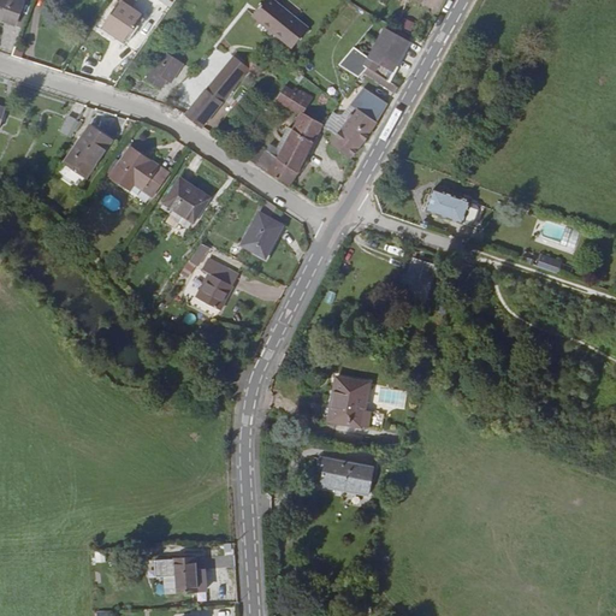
[(0,0),(0,22),(22,30),(30,6),(12,0),(0,0)]
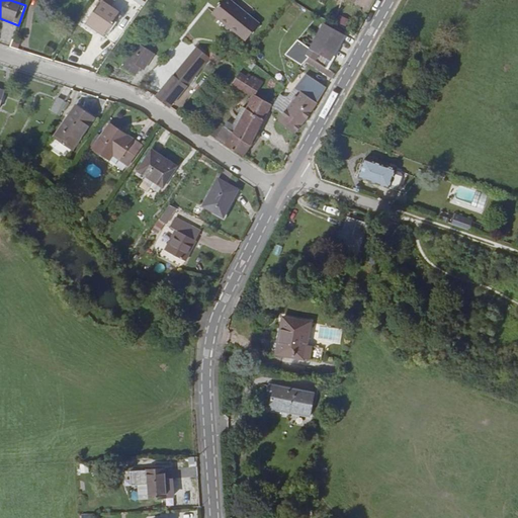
[(120,13),(101,0),(89,18),(108,30),(120,13)]
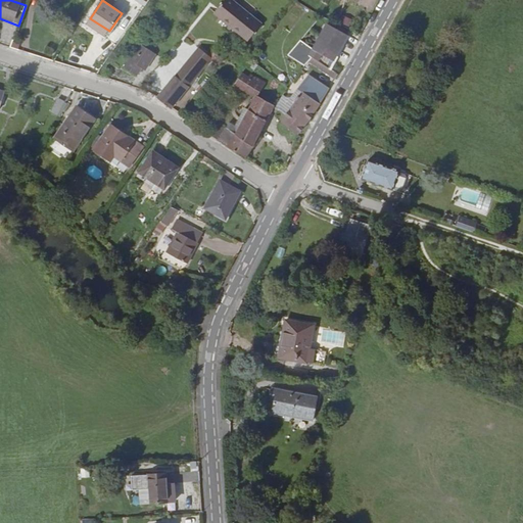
[(262,22),(232,0),(223,0),(215,11),(248,39),(262,22)]
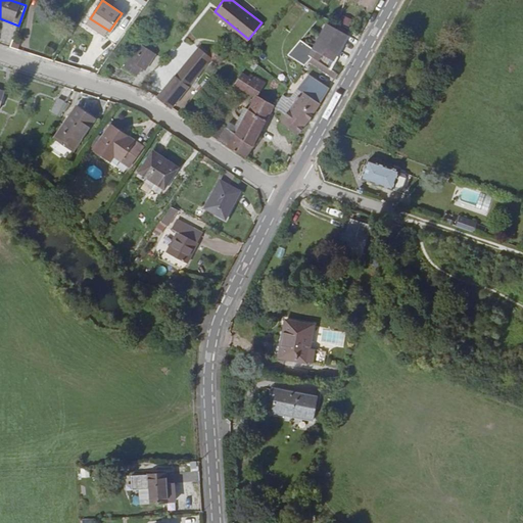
[(330,4),(326,2),(321,11),(328,15),(330,10),(328,9),(330,4)]
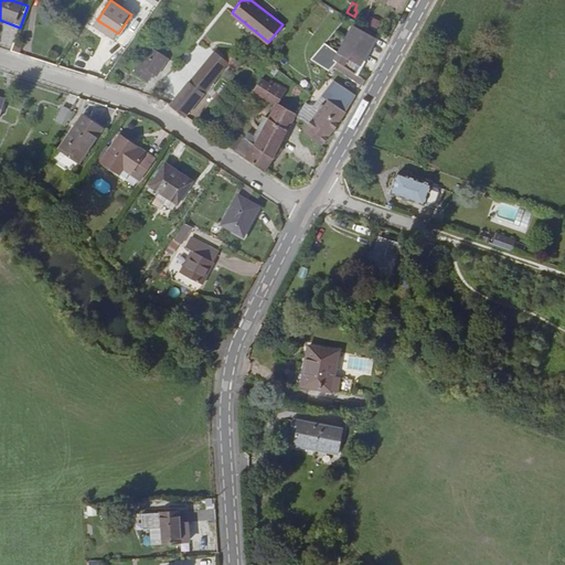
[(347,12),(343,20),(351,23),(354,17),(347,12)]
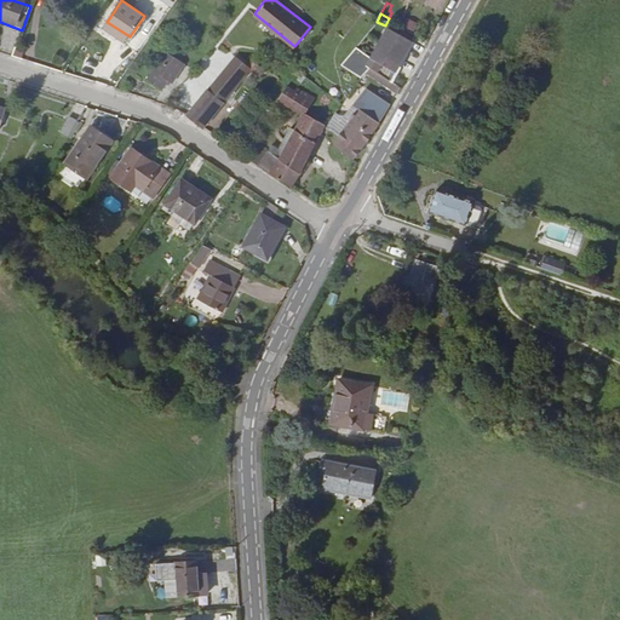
[(403,28),(415,32),(418,22),(406,18),(403,28)]
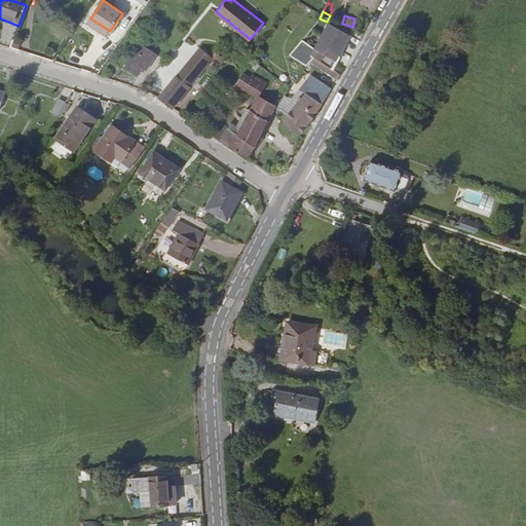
[(314,57),(327,65),(330,67),(348,34),(330,23),(315,45),(303,37),(290,53),(306,65),(309,62),(314,57)]
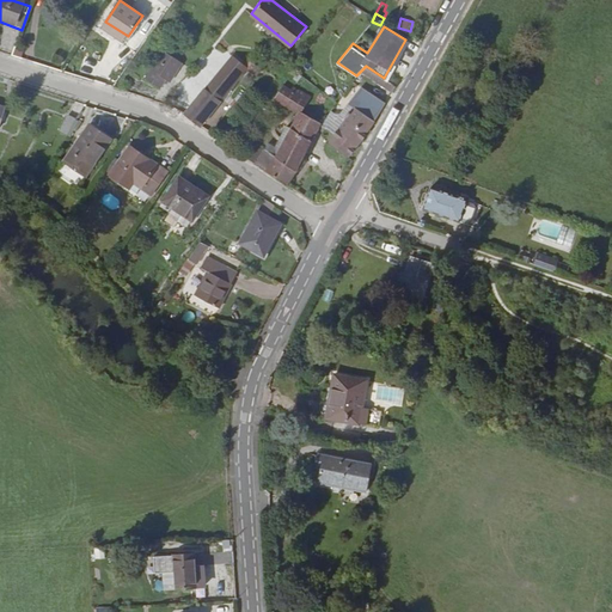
[(193,121),(201,126),(249,67),(233,55),(206,89),(204,87),(184,114),(193,121)]
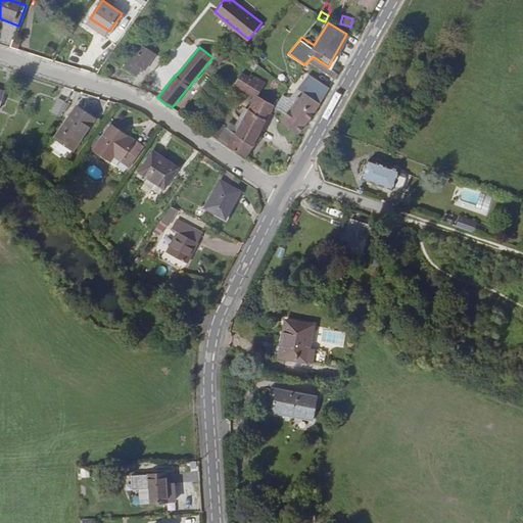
[(128,59),(120,74),(133,83),(137,75),(140,77),(150,60),(134,50),(128,59)]
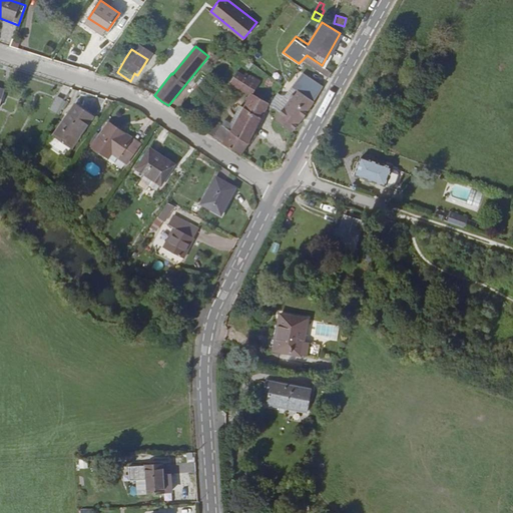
[(302,60),(313,67),(319,63),(307,55),(302,60)]
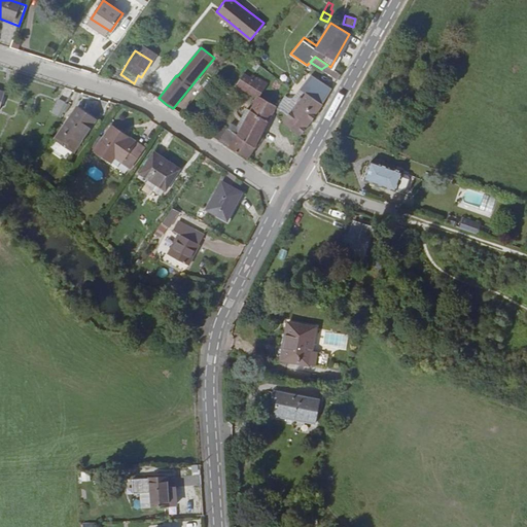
[(212,134),(247,157),(274,110),(278,113),(280,109),(278,107),(275,106),(276,105),(260,96),(269,82),(258,76),(256,79),(241,70),(243,68),(237,65),(235,70),(238,72),(233,80),(258,95),(251,108),(238,133),(229,127),(226,131),(218,126),(212,134)]
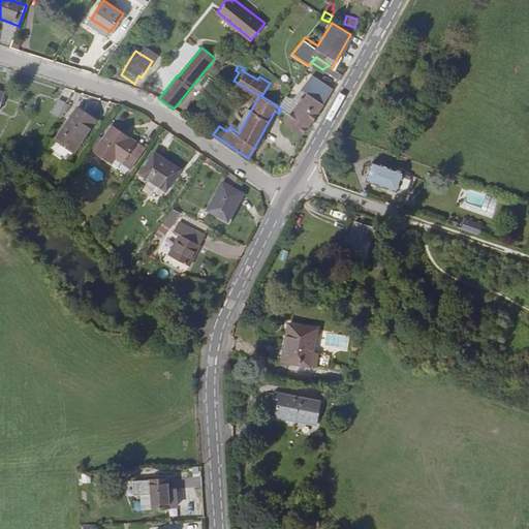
[(322,69),(339,81),(342,75),(332,67),(329,65),(322,69)]
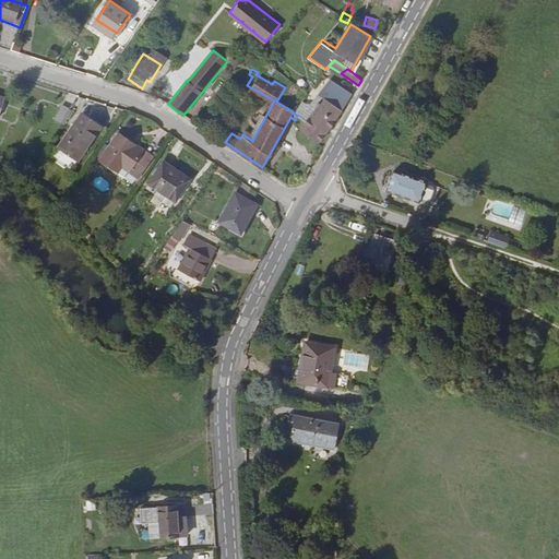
[(295,114),(297,116),(307,121),(301,130),(318,142),(353,94),(335,81),(313,113),(300,104),(295,114)]
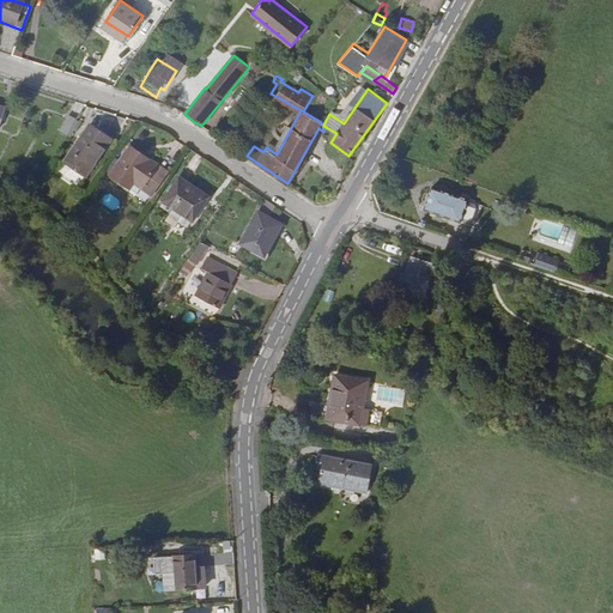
[(68,137),(77,121),(68,116),(60,132),(68,137)]
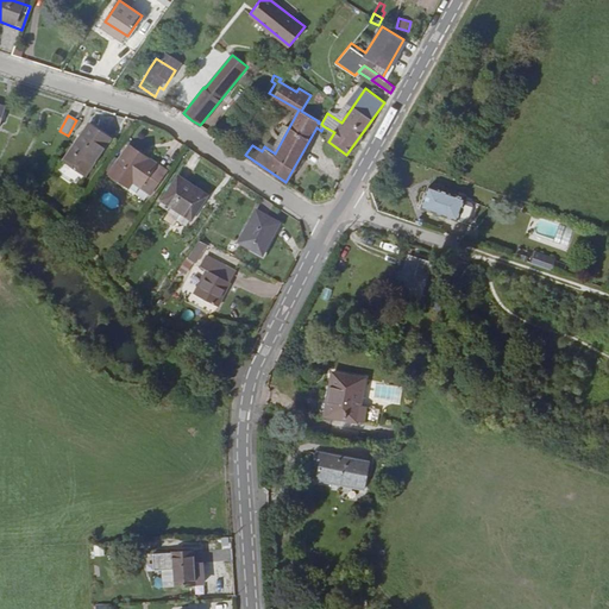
[(268,142),(264,146),(275,154),(290,125),(287,123),(274,145),(268,142)]
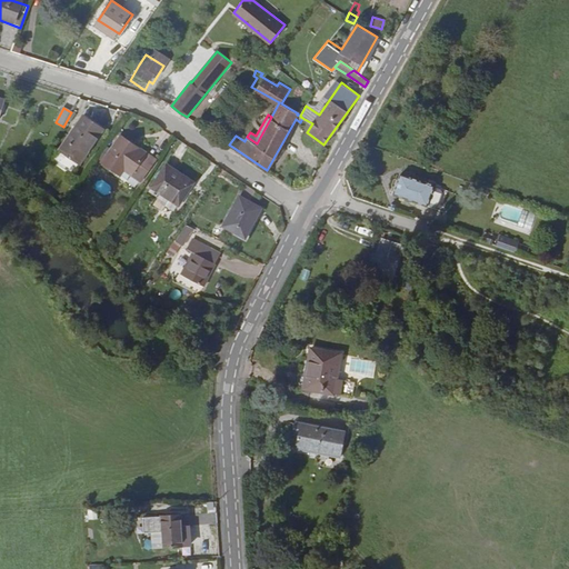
[(81,118),(59,151),(79,165),(101,131),(81,118)]
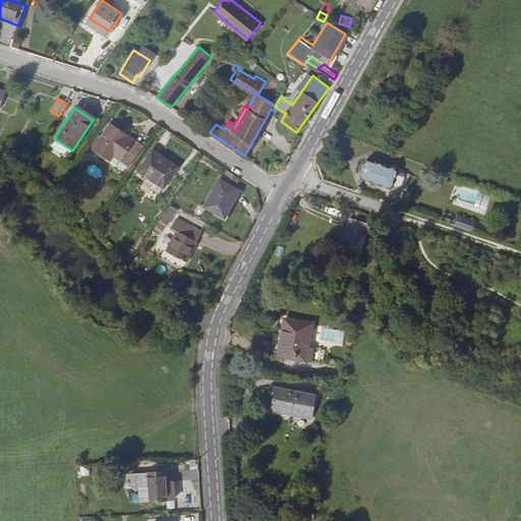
[(111,126),(95,149),(110,161),(111,159),(114,156),(129,166),(142,148),(133,140),(133,141),(111,126)]
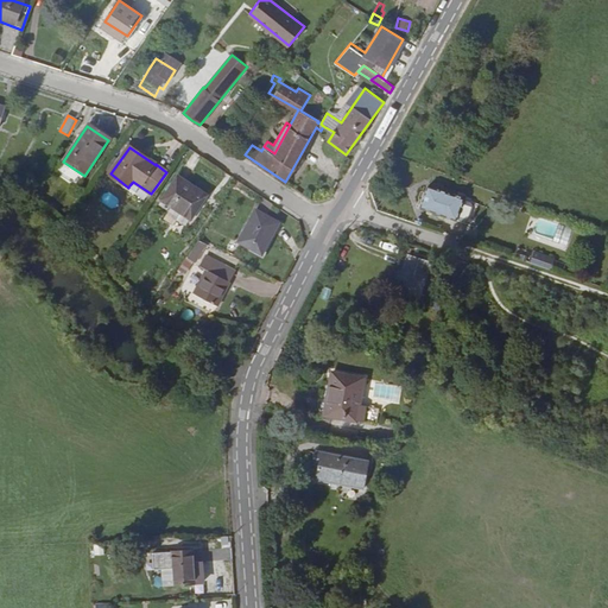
[(173,207),(192,220),(208,197),(179,177),(163,200),(173,207)]
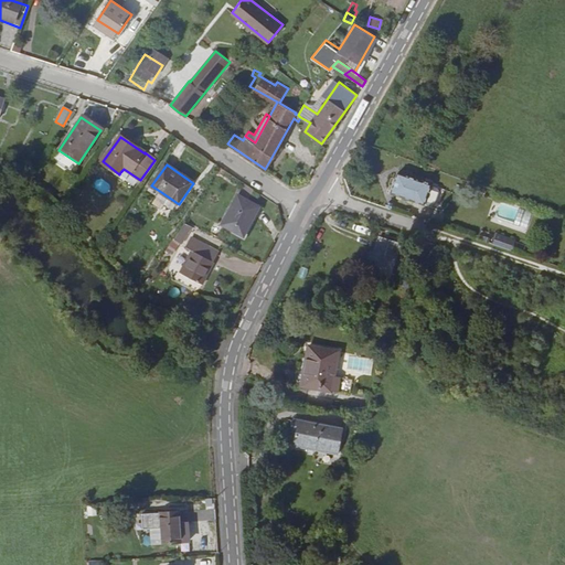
[(433,184),(395,171),(388,191),(425,204),(433,184)]
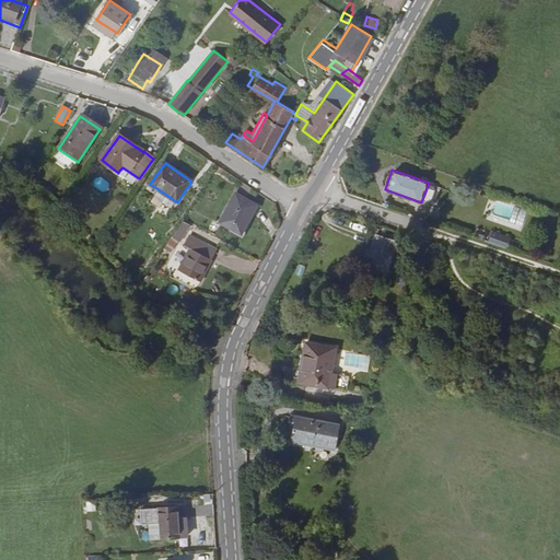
[(246,202),(254,191),(244,186),(237,196),(246,202)]
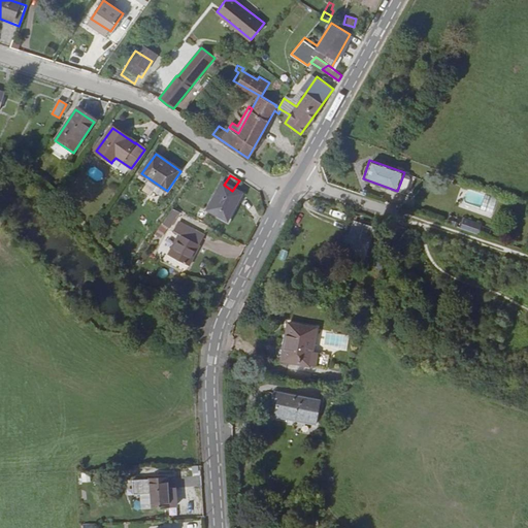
[(162,196),(164,195),(167,191),(151,179),(147,184),(141,192),(151,198),(156,192),(162,196)]
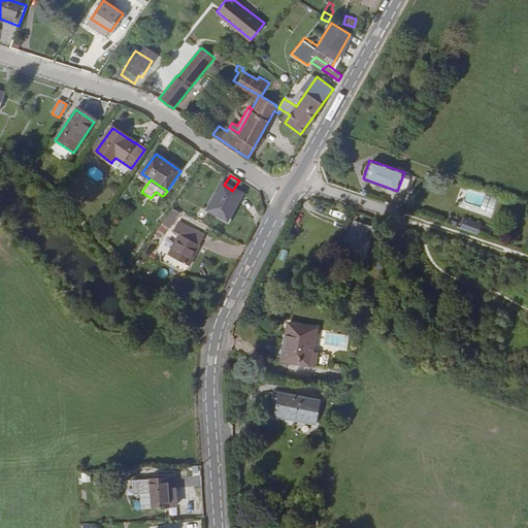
[(242,197),(232,191),(224,185),(206,210),(225,224),(242,197)]
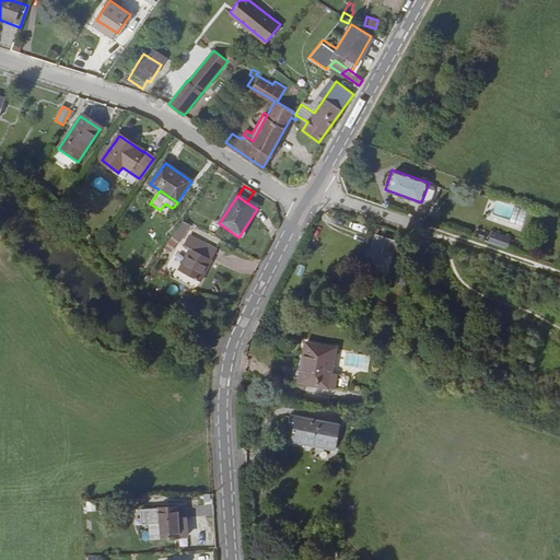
[(488,221),(522,230),(527,210),(493,200),(488,221)]
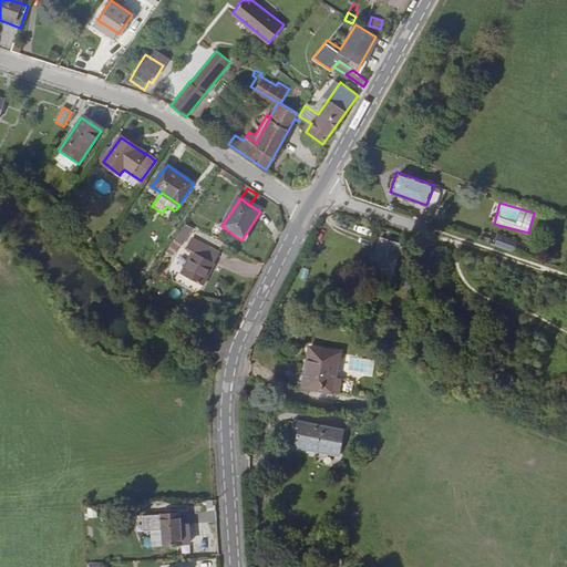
[(175,256),(192,228),(184,224),(167,253),(175,256)]
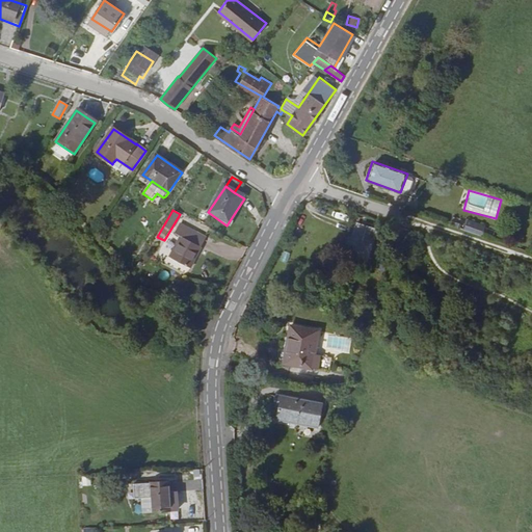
[(468,220),(464,230),(482,236),(485,225),(468,220)]
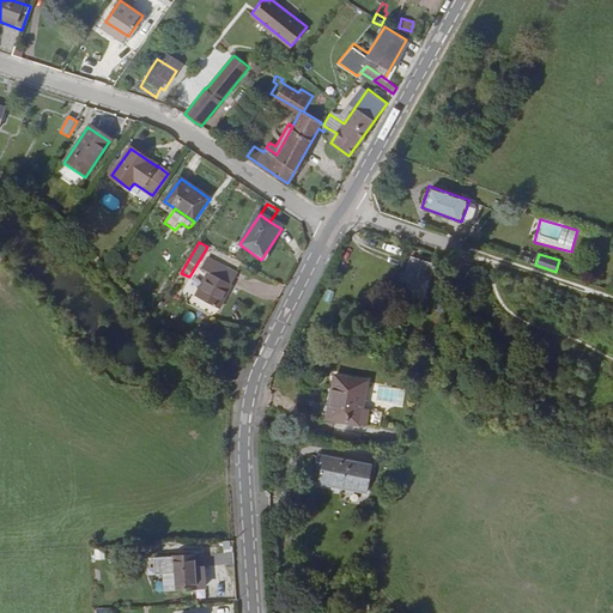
[(238,275),(210,261),(204,271),(210,274),(196,298),(220,310),(238,275)]
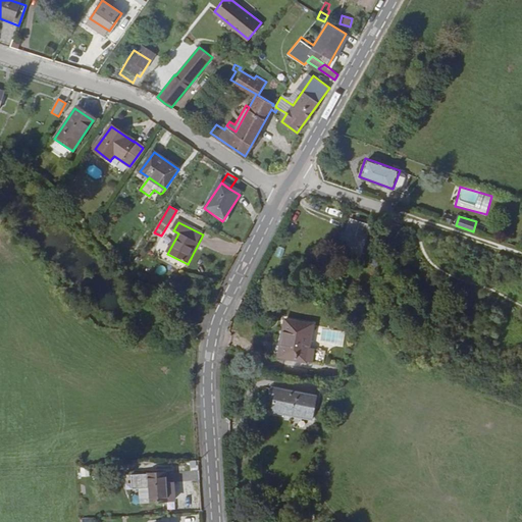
[(372,230),(354,223),(343,255),(362,262),(372,230)]
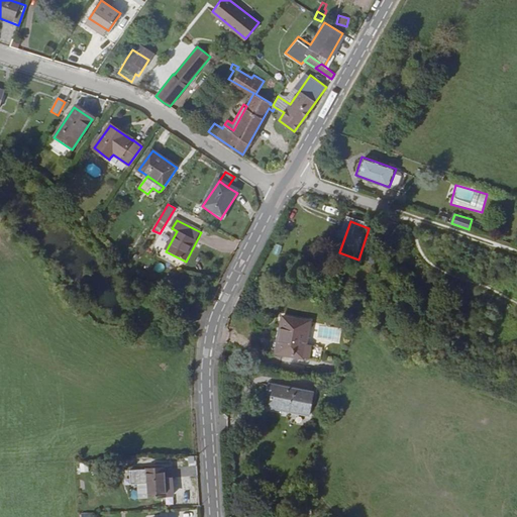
[(398,235),(401,225),(392,222),(391,224),(389,232),(398,235)]
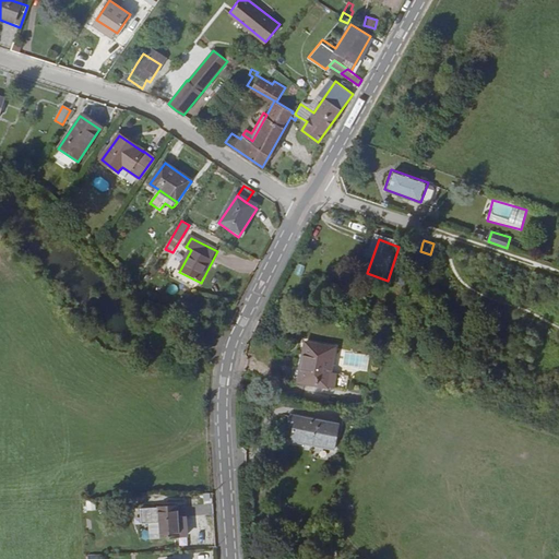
[(332,373),(336,349),(307,344),(305,356),(300,355),(298,370),(300,371),(299,380),(316,383),(314,387),(348,391),(351,377),(332,373)]
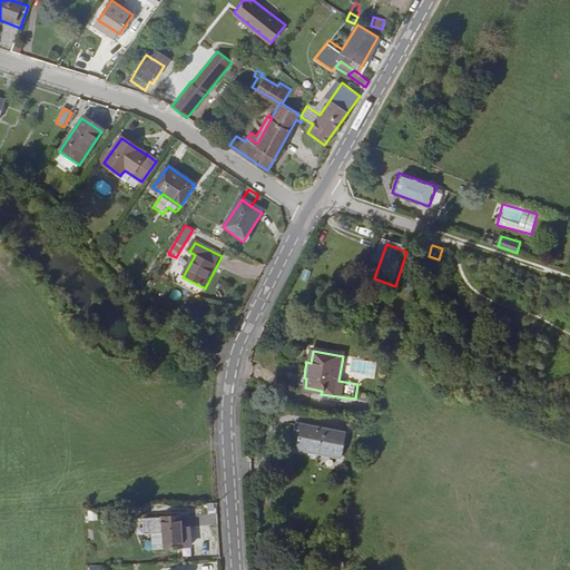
[(346,435),(302,426),(296,425),(294,435),(300,436),(297,450),(341,458),(346,435)]
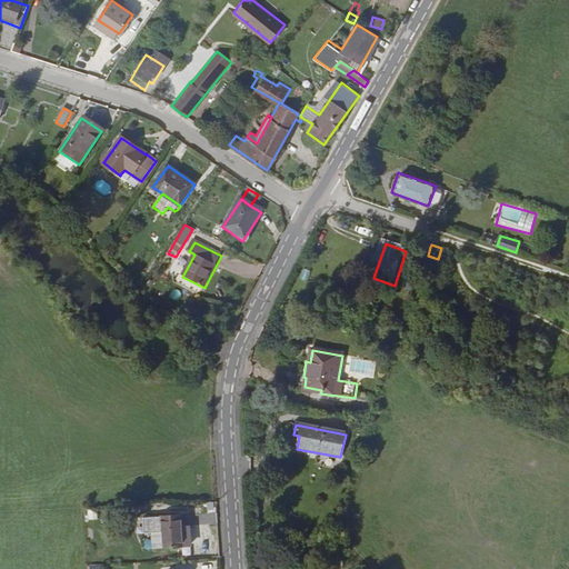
[(156,521),(158,536),(159,555),(186,552),(185,531),(177,532),(177,519),(156,521)]
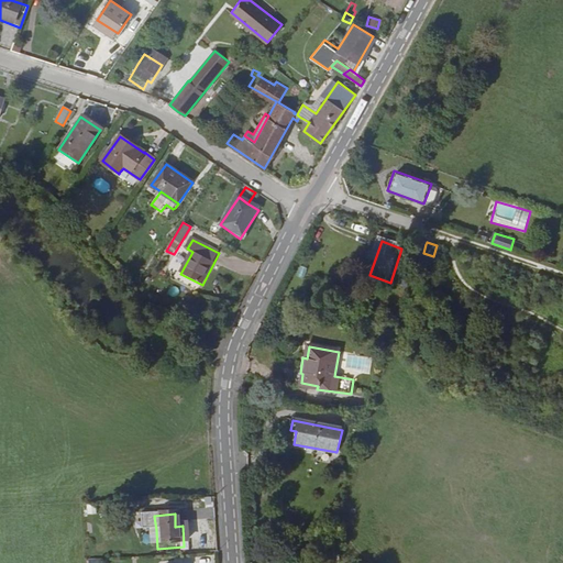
[(157,549),(156,530),(145,531),(146,549),(157,549)]
